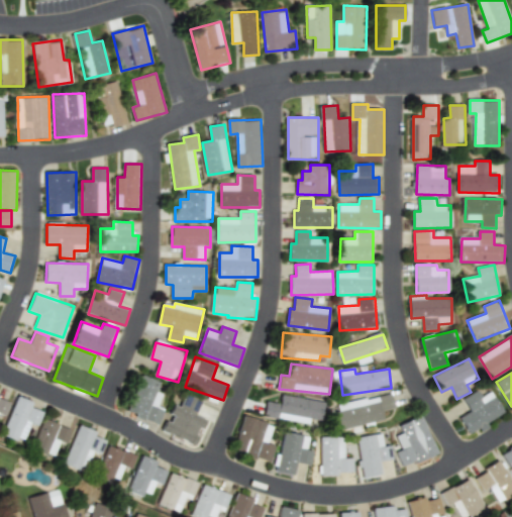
[(162,381),(142,375),(129,414),(161,424),(166,410),(160,408),(165,394),(158,392),(162,381)]
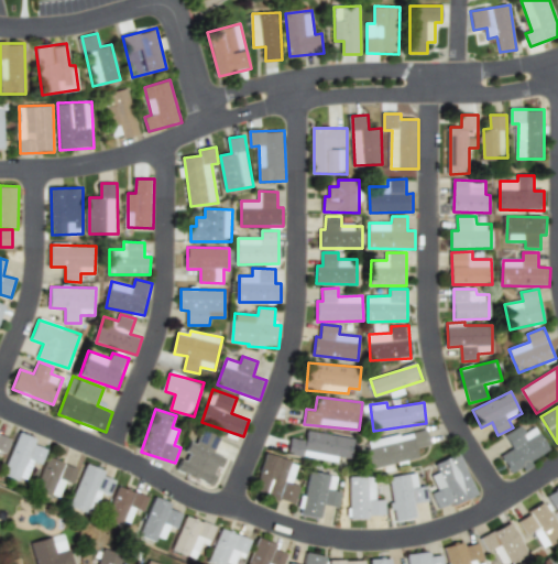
[(551,451),(536,426),(526,433),(522,425),(506,435),(514,448),(502,456),(513,474),(523,467),(524,468),(551,451)]
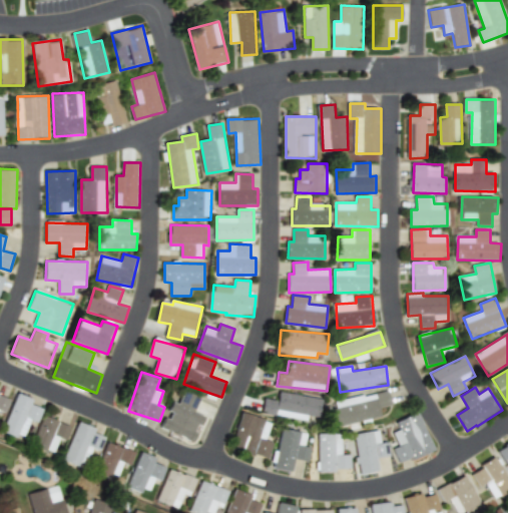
[(202,397),(185,390),(179,404),(173,401),(167,415),(161,428),(194,442),(206,416),(195,411),(202,397)]
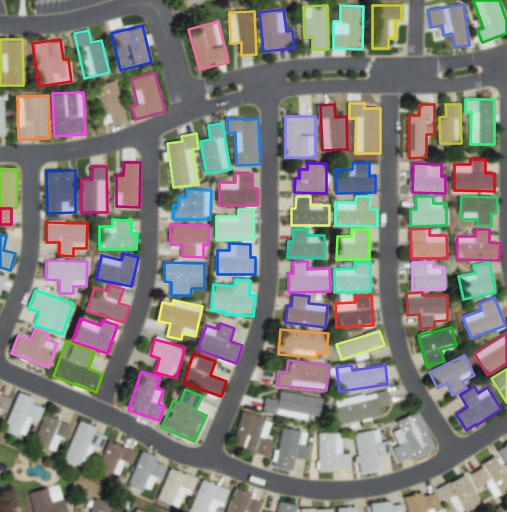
[(382,416),(380,407),(392,404),(389,390),(334,401),(339,425),(382,416)]
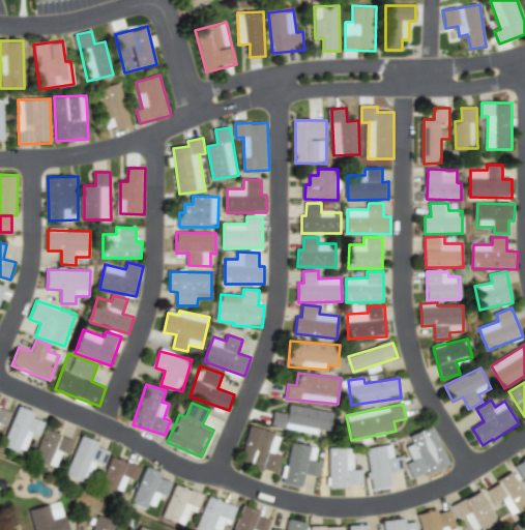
[(272,427),(321,435),(322,430),(331,432),(336,412),(290,405),(288,414),(275,412),(272,427)]
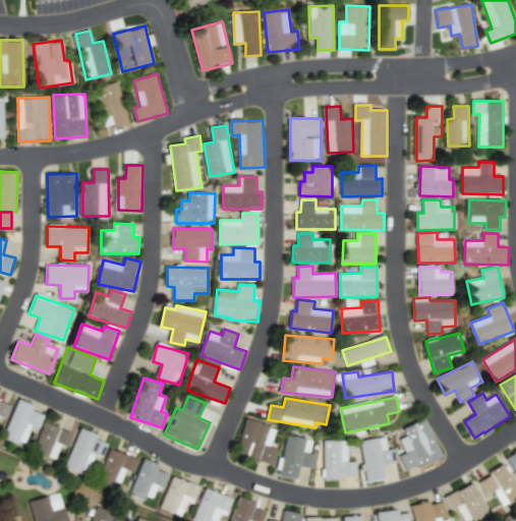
[(3,437),(24,446),(33,426),(39,428),(45,415),(33,410),(35,405),(19,399),(3,437)]
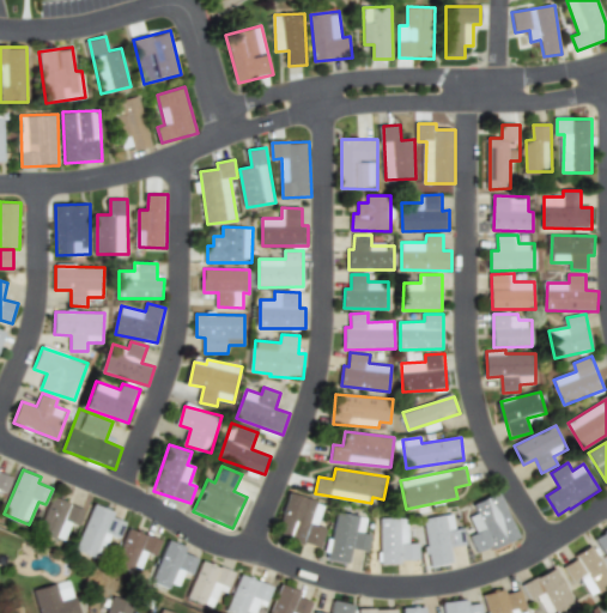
[(0,490),(6,493),(13,478),(0,472),(0,490)]
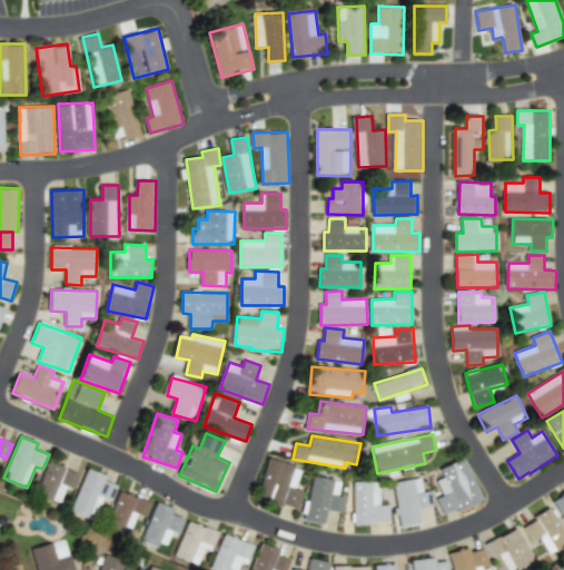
[(442,468),(445,478),(438,481),(444,497),(438,499),(445,516),(484,500),(467,458),(442,468)]
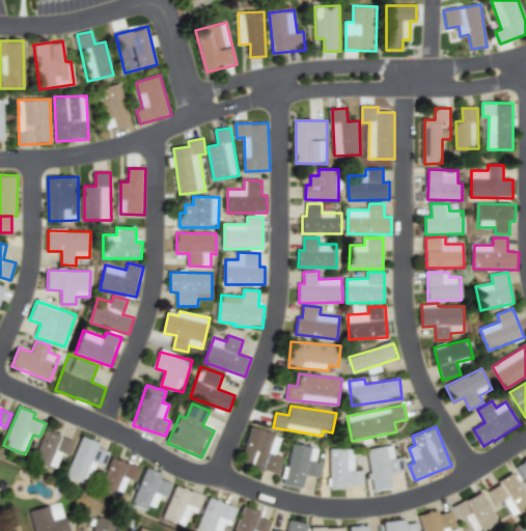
[(280,475),(284,457),(277,455),(282,437),(252,427),(242,464),(280,475)]
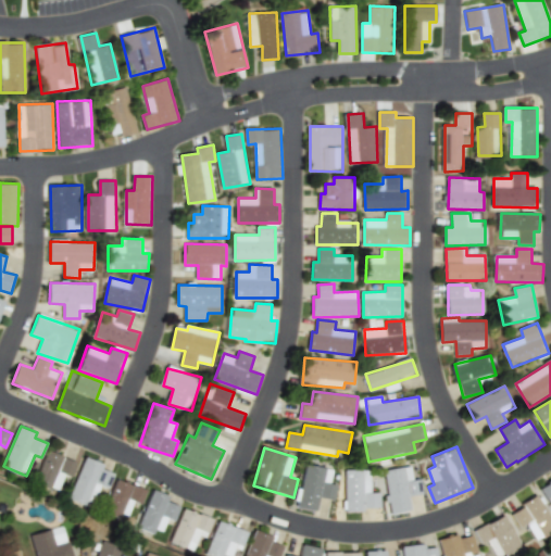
[(60,492),(67,475),(73,477),(78,463),(50,451),(36,482),(60,492)]
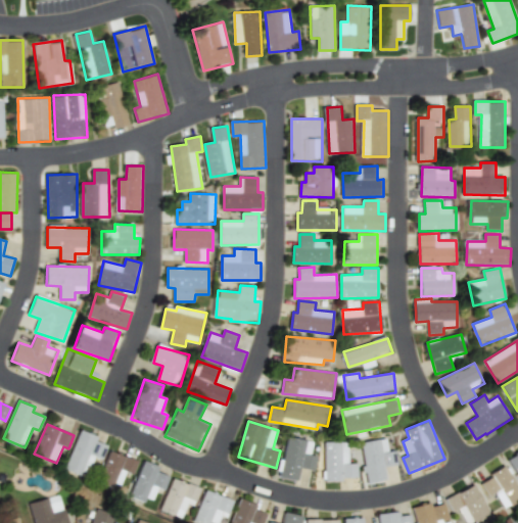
[(96,457),(103,459),(109,445),(98,441),(100,437),(82,430),(66,469),(88,478),(96,457)]
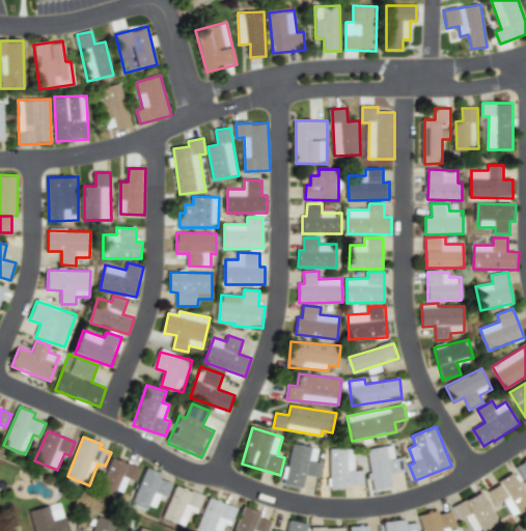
[(324,464),(316,462),(320,448),(294,443),(285,484),(304,488),(307,475),(321,478),(324,464)]
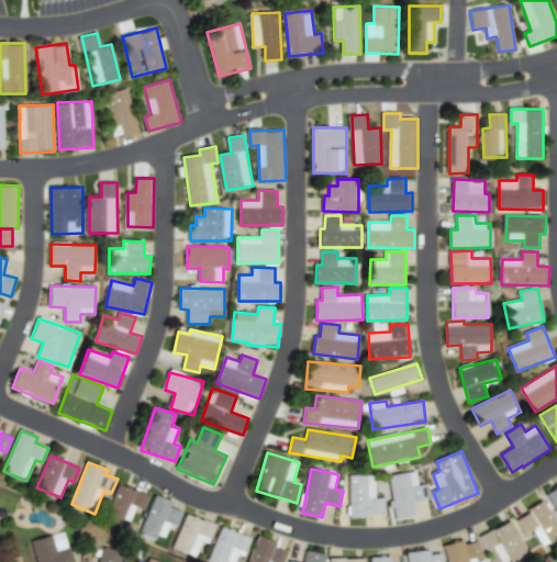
[(389,475),(397,519),(419,516),(415,502),(429,499),(426,484),(419,485),(416,471),(389,475)]
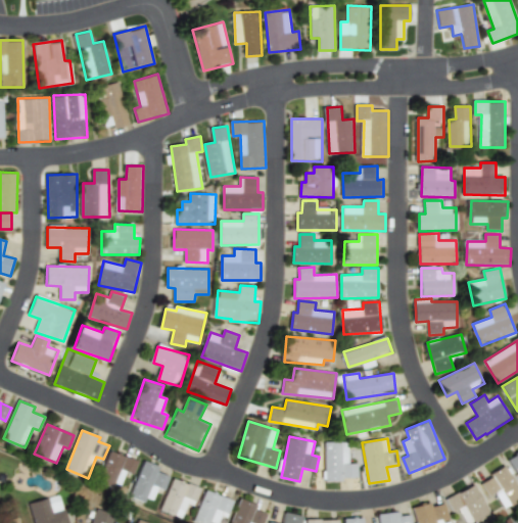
[(350,463),(350,441),(325,442),(326,480),(360,480),(360,463),(350,463)]
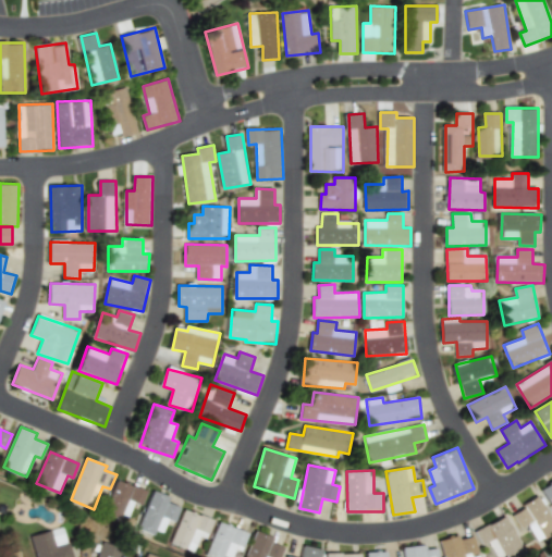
[(135,504),(145,506),(149,489),(117,481),(109,511),(132,518),(135,504)]
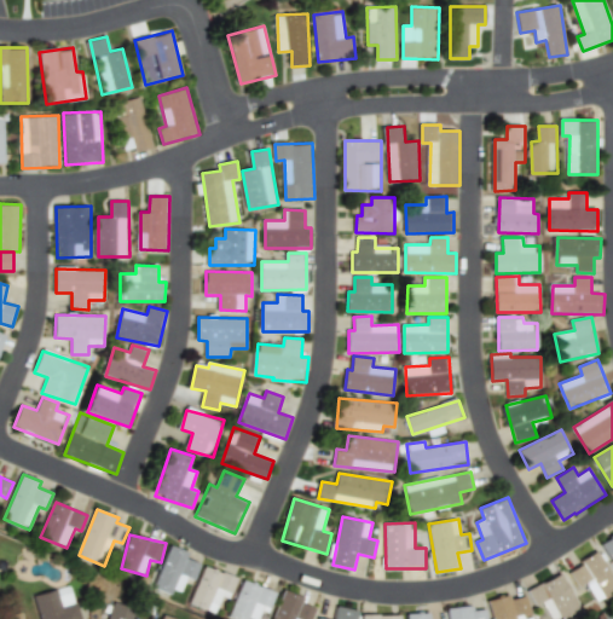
[(157,588),(183,595),(189,578),(197,580),(203,563),(189,559),(191,551),(171,545),(157,588)]
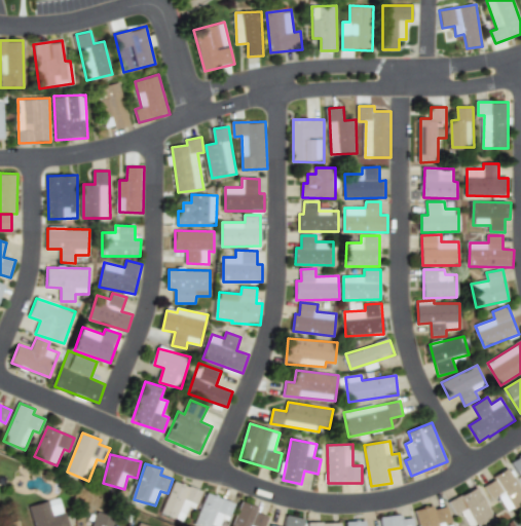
[(509,511),(520,502),(520,487),(510,470),(484,486),(492,499),(499,495),(509,511)]
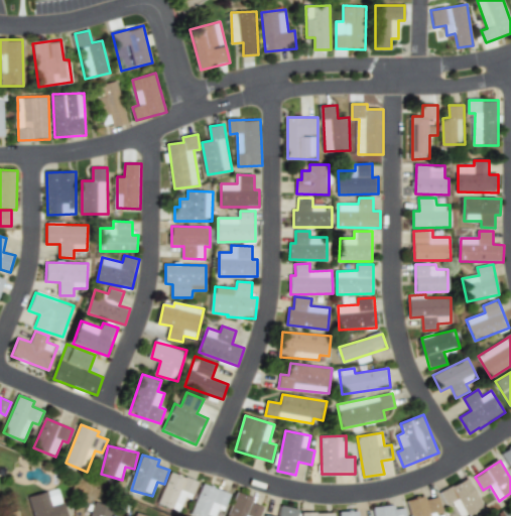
[(160,503),(182,511),(187,497),(194,500),(201,482),(171,472),(160,503)]
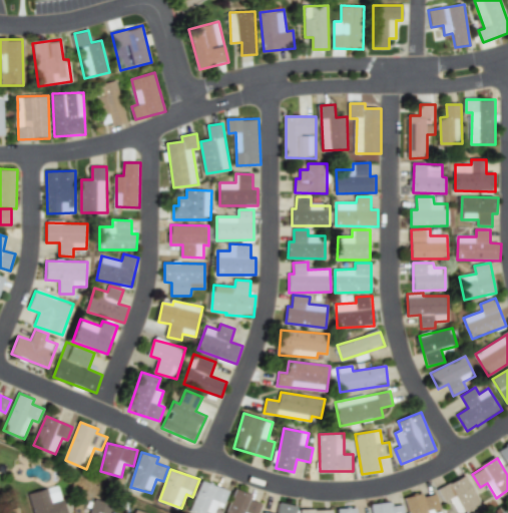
[(445,502),(452,499),(459,512),(466,512),(483,504),(467,475),(439,489),(445,502)]
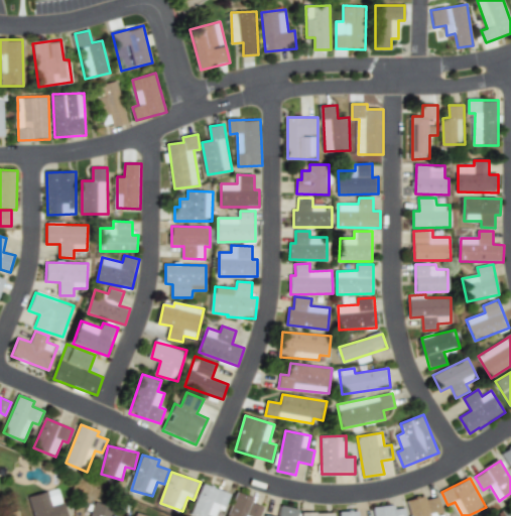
[(222,515),(231,493),(205,483),(193,514),(197,515),(209,515),(211,514),(216,515),(222,515)]
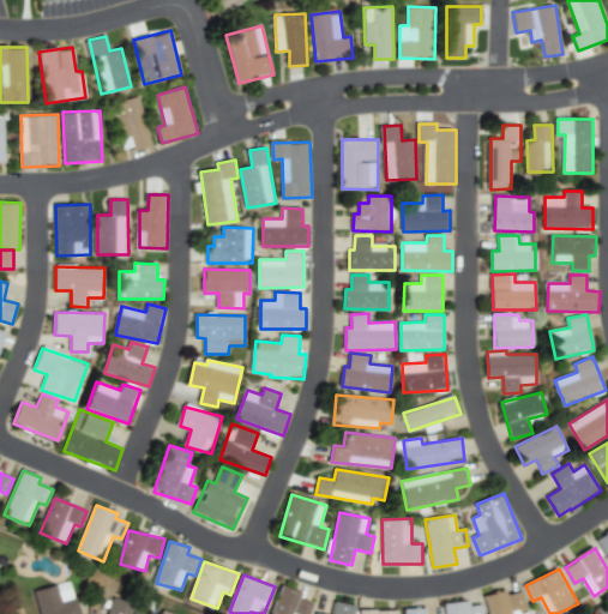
[(41,613),(35,591),(58,584),(62,601),(77,597),(82,613),(41,613)]
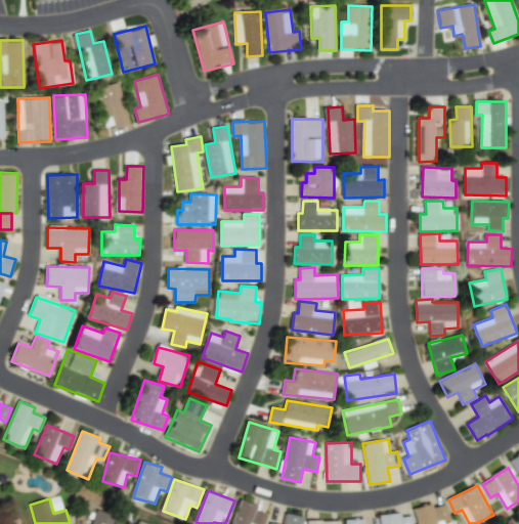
[(265,523),(269,514),(259,510),(260,506),(242,498),(231,523),(265,523)]
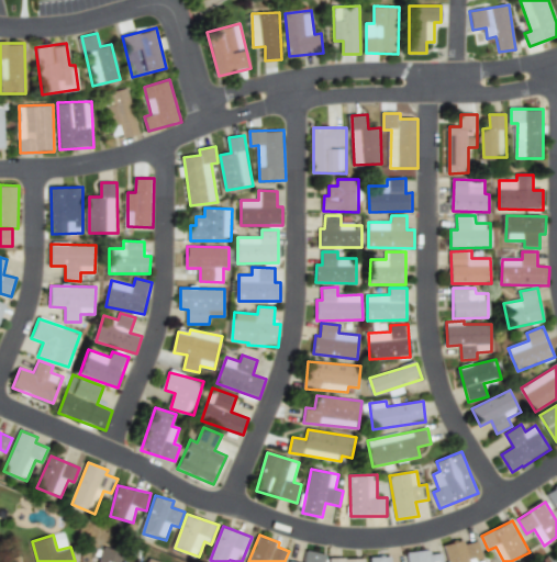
[(449,561),(486,561),(486,560),(480,540),(465,544),(464,540),(445,544),(449,561)]
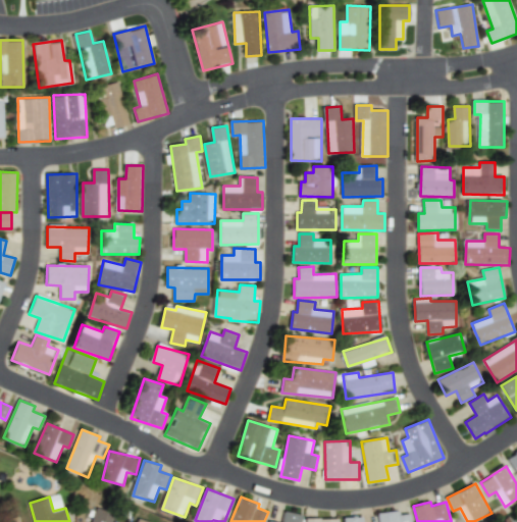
[(90,521),(97,506),(115,514),(111,521),(90,521)]
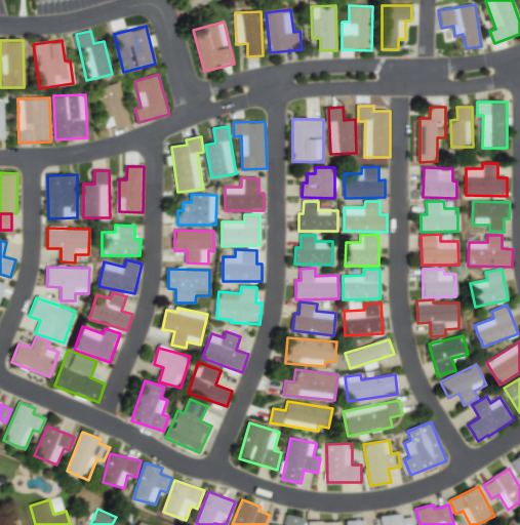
[(304,524),(306,517),(287,514),(284,524),(277,524),(272,524),(271,524),(304,524)]
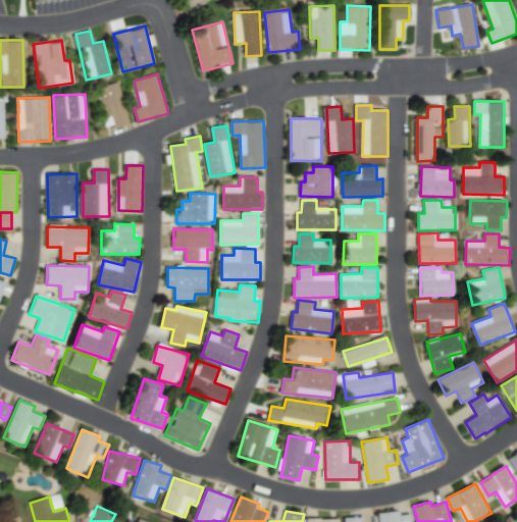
[(379,513),(379,521),(412,521),(412,513),(400,515),(400,511),(379,513)]
